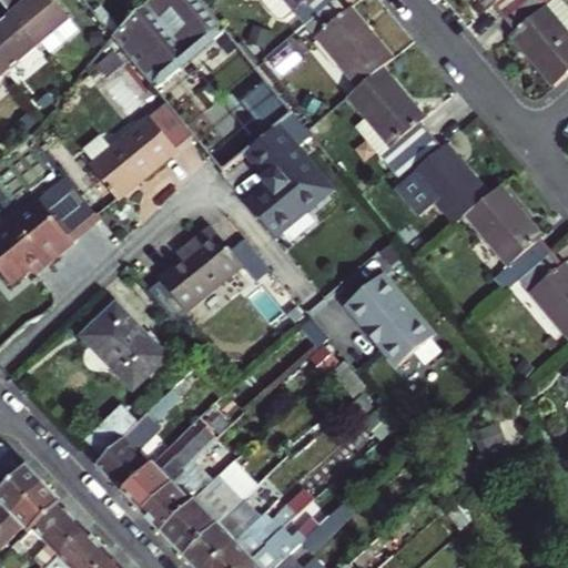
[(0,0),(0,2),(8,12),(36,48),(52,69),(85,41),(51,0),(0,0)]
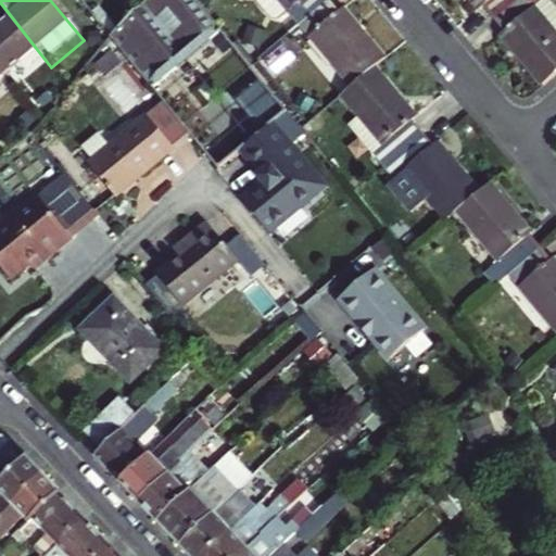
[(198,0),(149,0),(110,36),(151,87),(222,29),(198,0)]
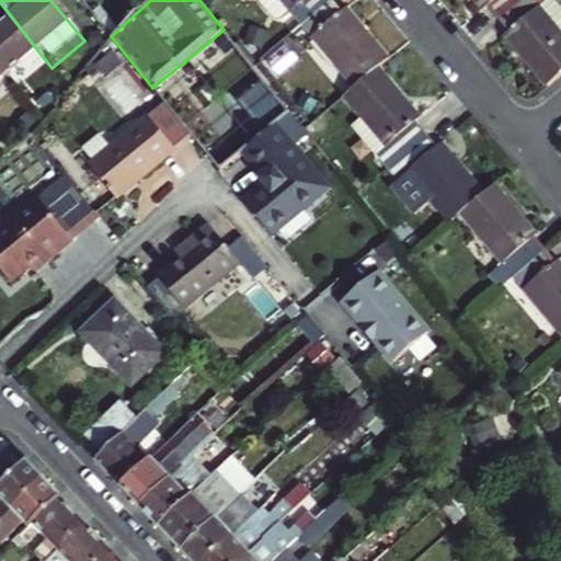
[(283,0),(290,10),(284,14),(295,27),(329,0),(283,0)]
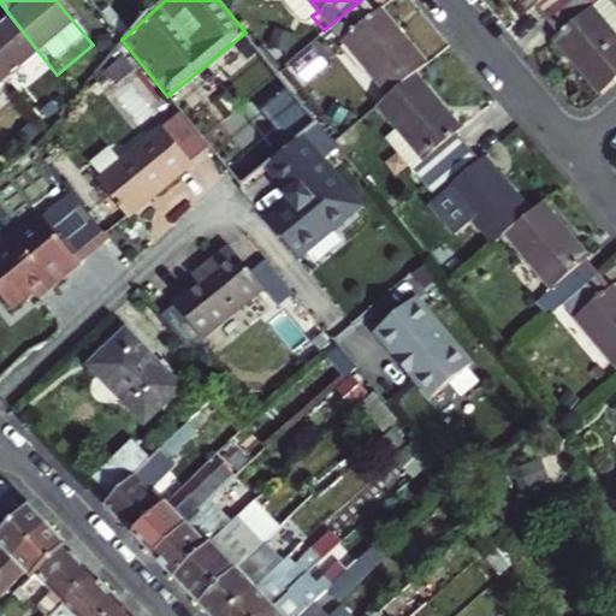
[(361,0),(324,30),(337,46),(343,40),(388,93),(412,73),(425,63),(380,9),(374,13),(363,0),(361,0)]
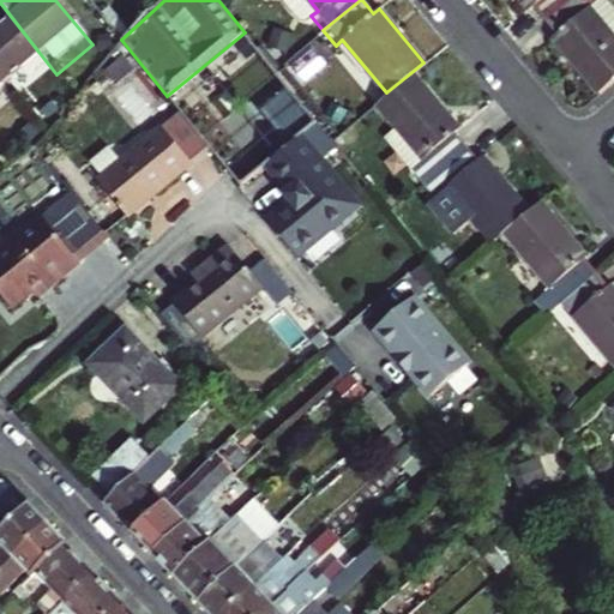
[(516,0),(525,11),(531,6),(543,20),(569,0),(516,0)]
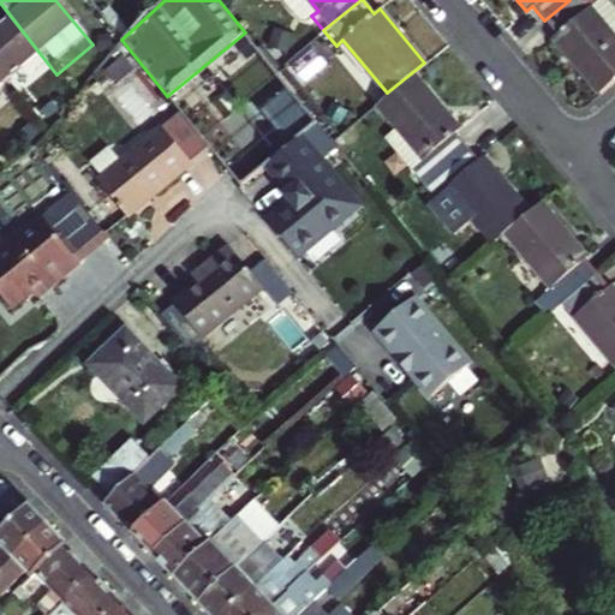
[(569,0),(544,21),(555,34),(550,39),(597,95),(614,79),(614,39),(590,7),(598,0),(569,0)]
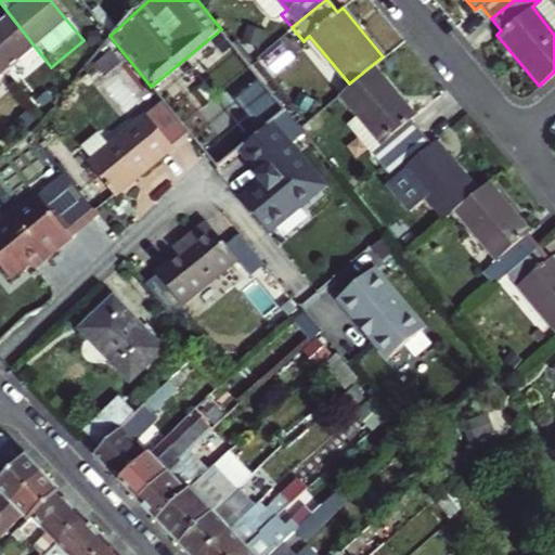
[(0,66),(4,73),(35,47),(8,12),(0,17),(0,66)]
